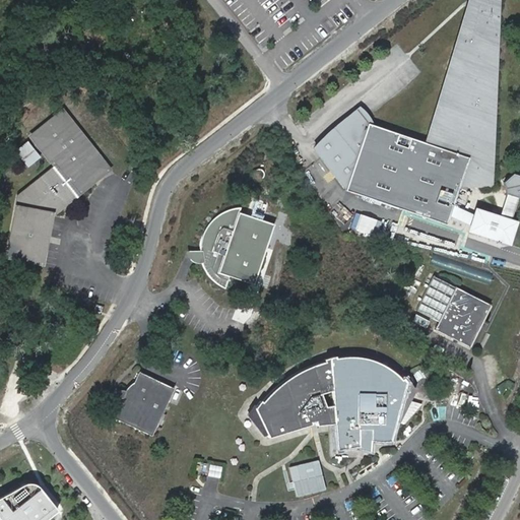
[(361,120),(355,114),(316,149),(311,152),(344,191),(343,194),(442,223),(445,213),(449,203),(454,187),(475,187),(488,140),(488,130),(490,114),(492,96),(492,72),(488,23),(488,22),(481,0),(467,0),(424,143),(367,126),(361,120)]
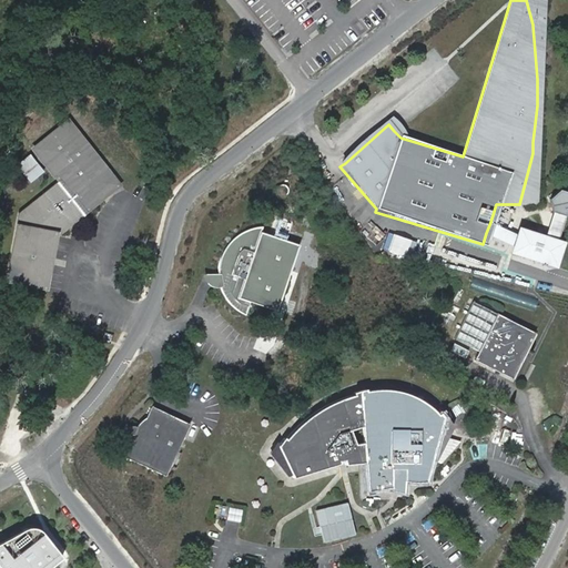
[(540,0),(526,0),(533,24),(533,26),(537,79),(538,81),(538,82),(537,105),(535,124),(533,142),(533,153),(519,204),(540,204),(541,134),(541,75),(540,0)]
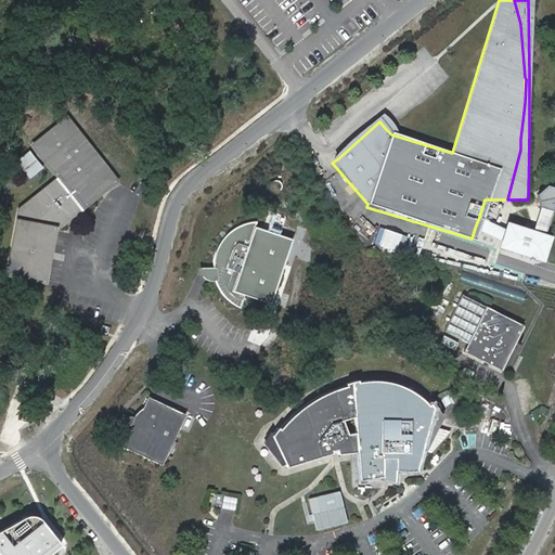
[(47,282),(55,223),(69,220),(84,207),(87,213),(92,208),(121,186),(126,184),(78,118),(39,147),(59,173),(16,205),(16,215),(3,274),(47,282)]
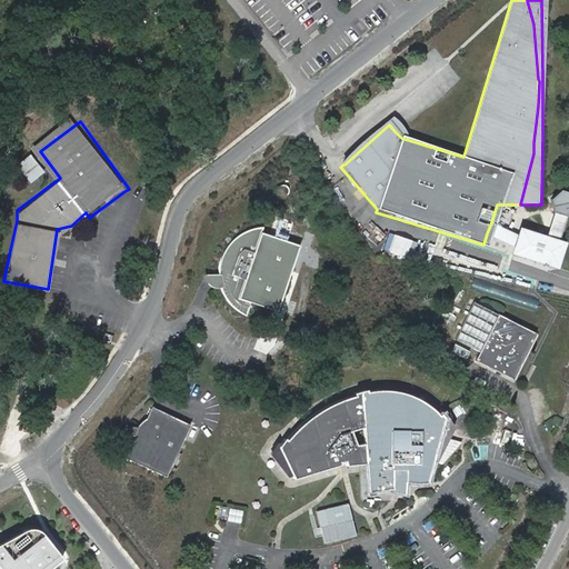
[(21,168),(33,181),(46,170),(37,161),(30,167),(27,163),(21,168)]
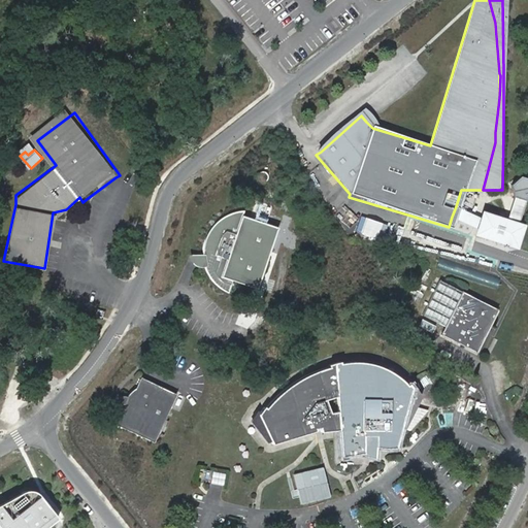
[(266,171),(262,169),(258,169),(255,172),(253,176),(255,180),(259,183),(264,182),(266,178),(267,175),(266,171)]
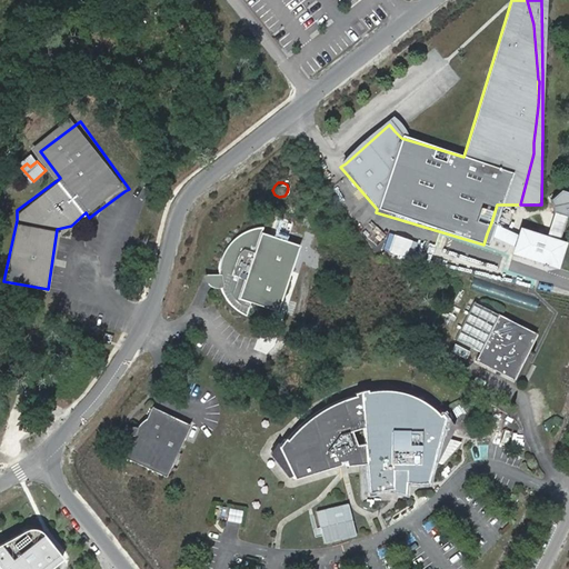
[(548,239),(519,228),(517,232),(512,243),(511,248),(550,263),(558,243),(552,241),(561,220),(568,217),(568,216),(568,202),(568,201),(561,198),(552,201),(549,209),(553,218),(556,219),(548,239)]
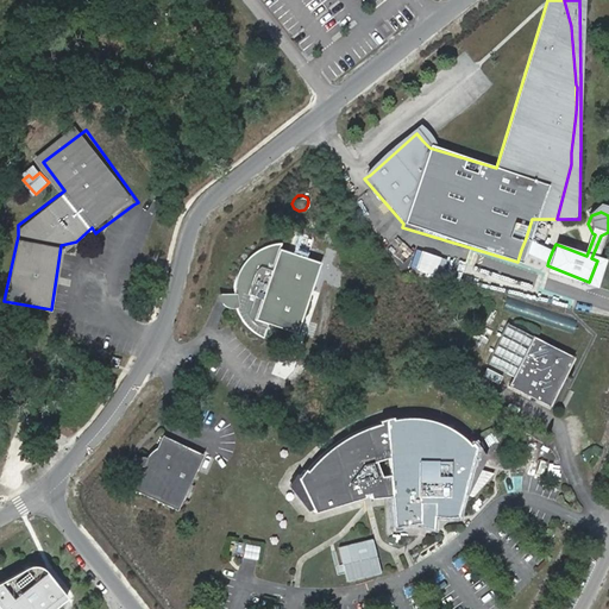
[(521,250),(548,261),(553,249),(526,238),(521,250)]
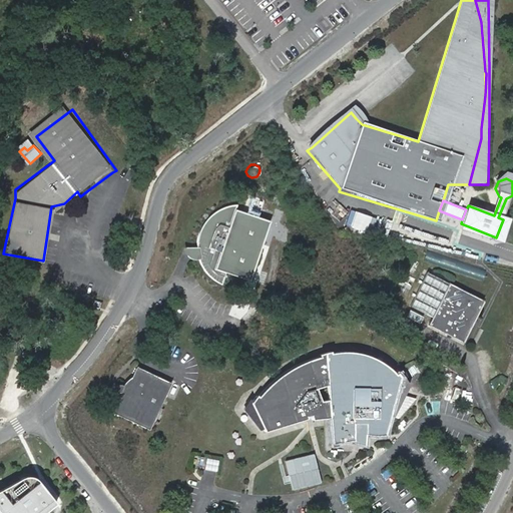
[(194,241),(196,254),(197,261),(202,269),(208,277),(218,283),(223,271),(246,279),(267,219),(234,208),(235,203),(220,206),(210,212),(203,220),(197,230),(194,241)]
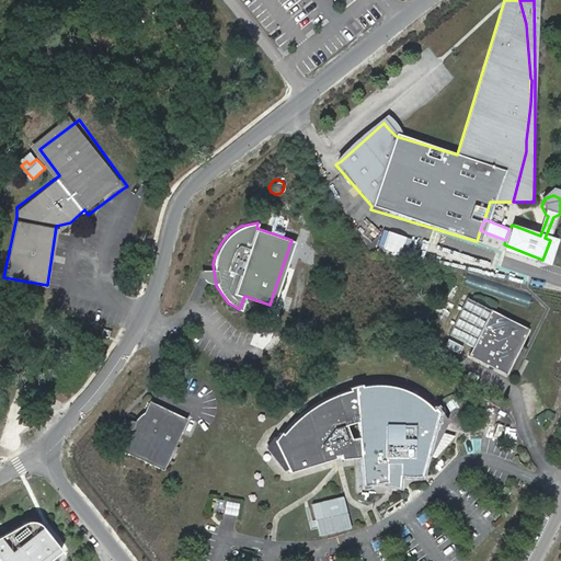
[(365,240),(385,245),(384,252),(407,258),(411,237),(368,226),(365,240)]
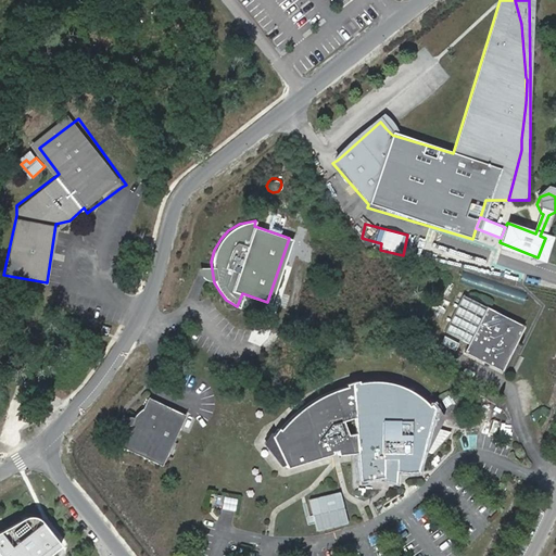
[(468,244),(467,251),(482,254),(483,248),(468,244)]
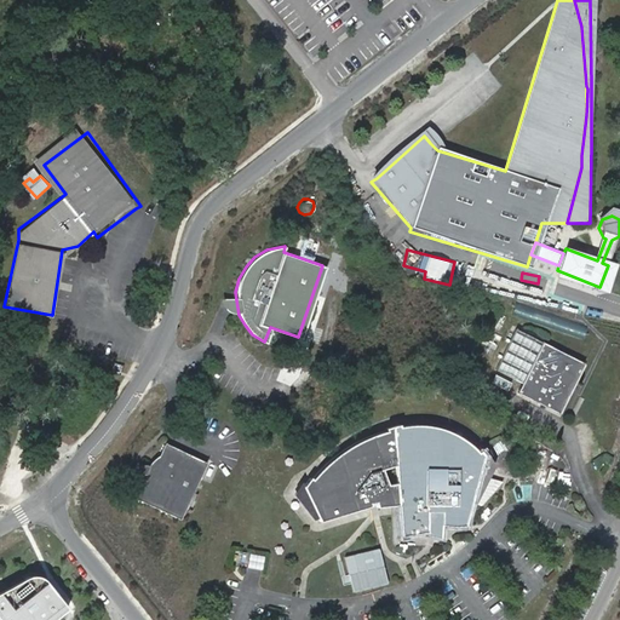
[(233,305),(237,308),(235,292),(218,292),(223,299),(233,305)]
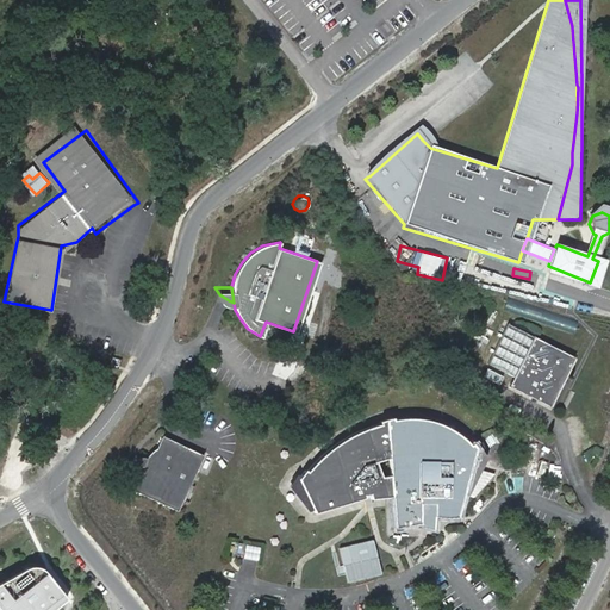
[(574,354),(508,322),(489,360),(515,373),(511,383),(551,402),(574,354)]
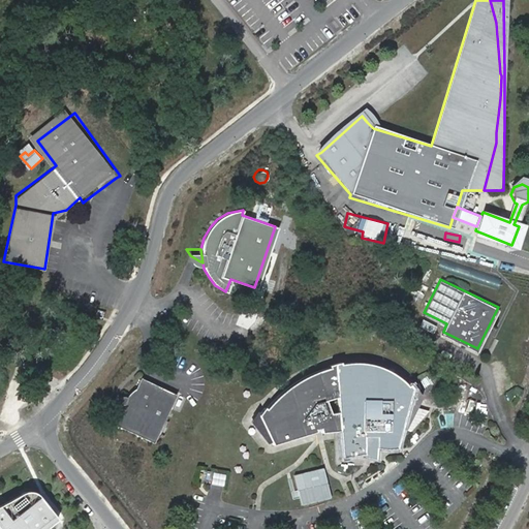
[(265,404),(259,412),(271,438),(273,441),(317,429),(316,428),(321,427),(322,430),(339,429),(342,455),(359,453),(363,452),(364,444),(374,445),(374,447),(394,447),(398,433),(411,385),(408,383),(406,384),(403,380),(399,377),(392,372),(380,366),(359,361),(348,361),(339,362),(339,361),(332,362),(327,363),(327,365),(318,367),(311,369),(304,373),(297,377),(287,383),(275,396),(266,405),(265,404)]
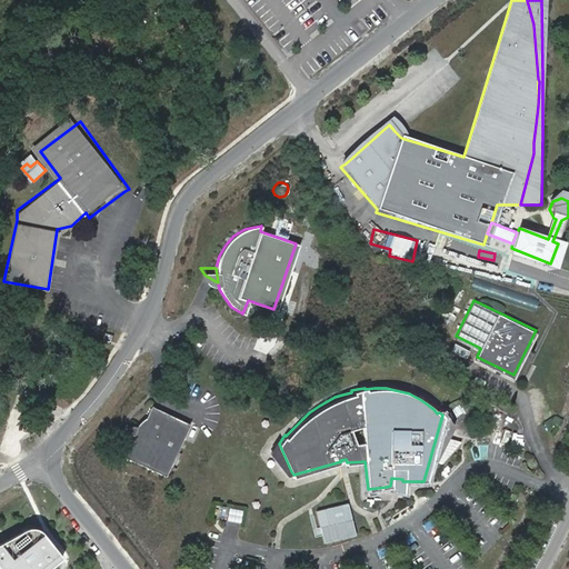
[(191,425),(153,407),(148,413),(145,418),(135,431),(129,443),(127,456),(167,475),(191,425)]
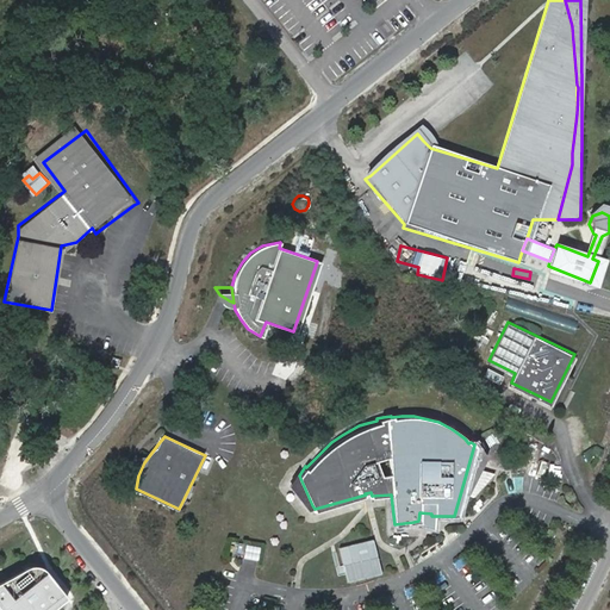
[(307,508),(312,505),(299,475),(297,472),(290,481),(307,508)]
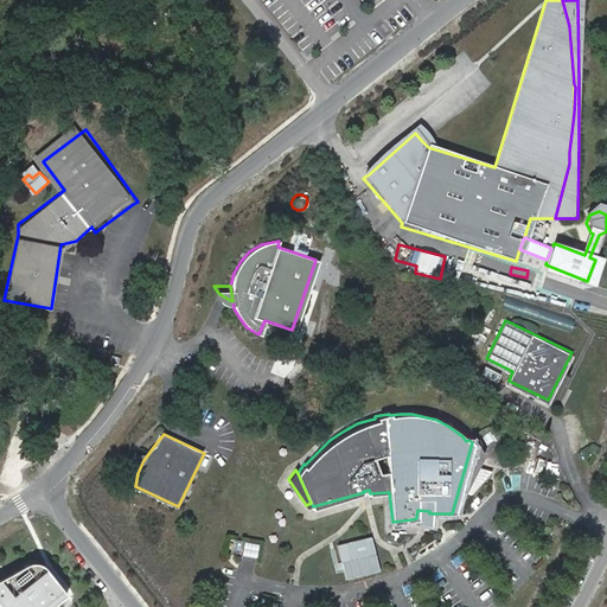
[(417,510),(416,518),(411,519),(413,523),(428,528),(429,513),(429,511),(417,510)]
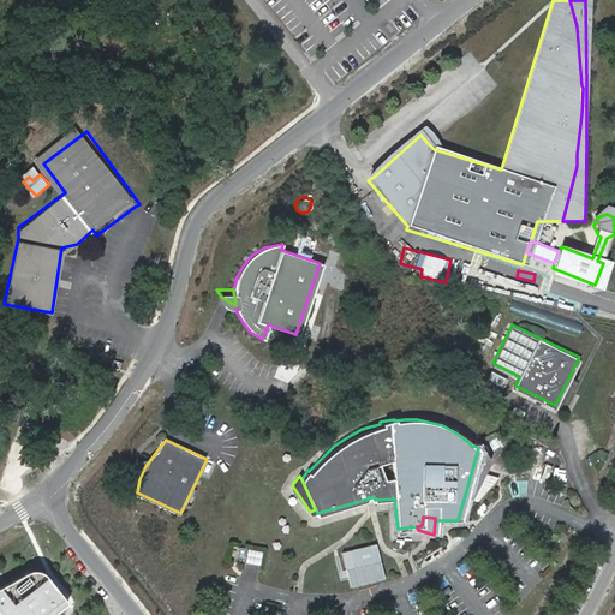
[(345,549),(350,585),(386,580),(381,544),(345,549)]
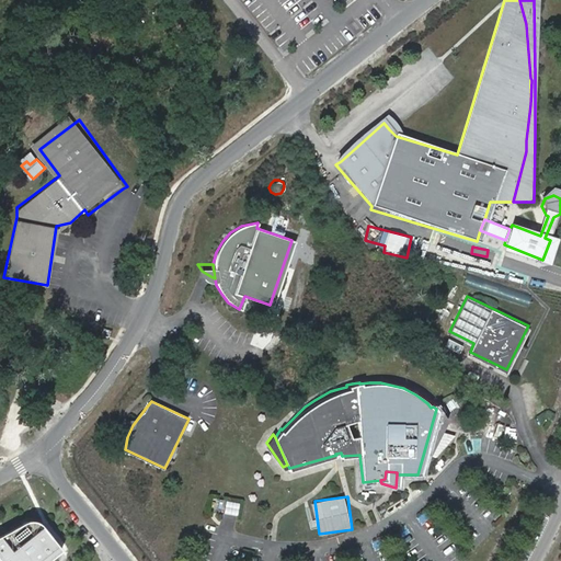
[(0,560),(53,560),(66,550),(47,526),(44,524),(42,523),(38,522),(32,522),(27,524),(20,528),(6,536),(0,538),(0,560)]
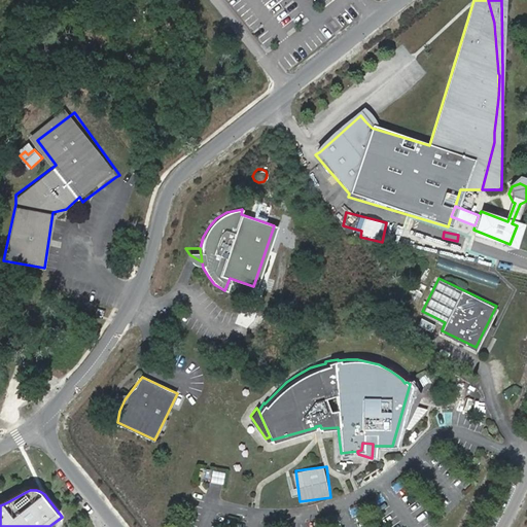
All buildings are outlined.
